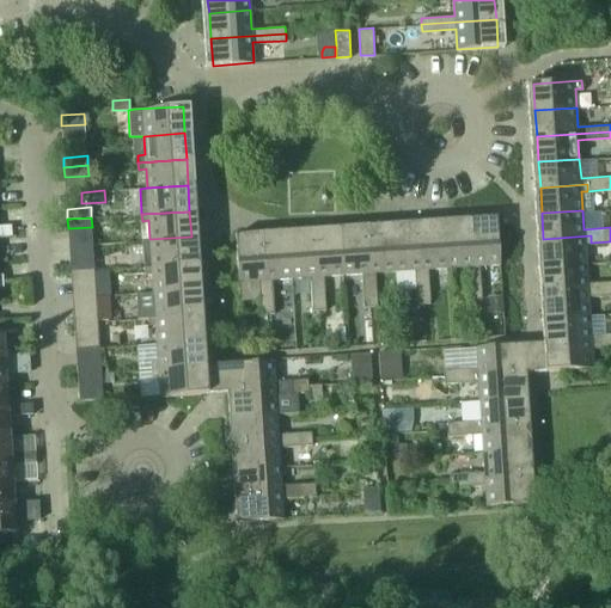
[(500,263),(498,225),(498,222),(470,225),(476,299),(482,299),(480,264),(500,263)]
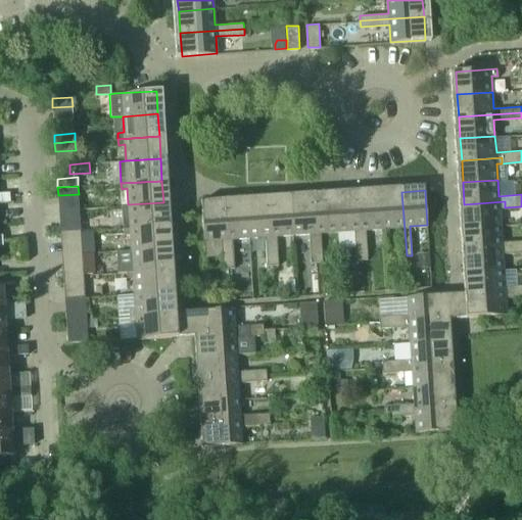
[(0,201),(10,200),(9,192),(0,192),(0,201)]
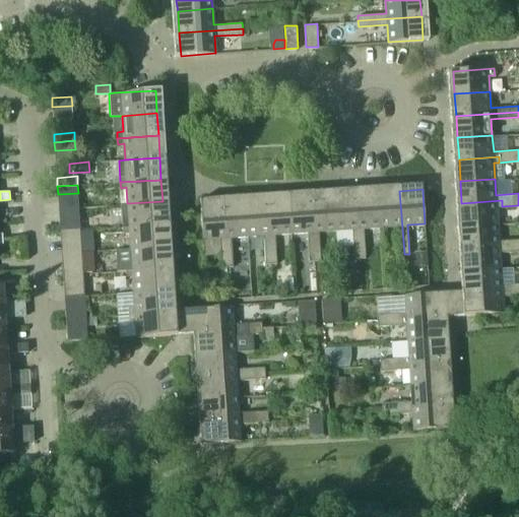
[(399,191),(378,192),(380,227),(396,225),(398,255),(404,254),(399,191)]
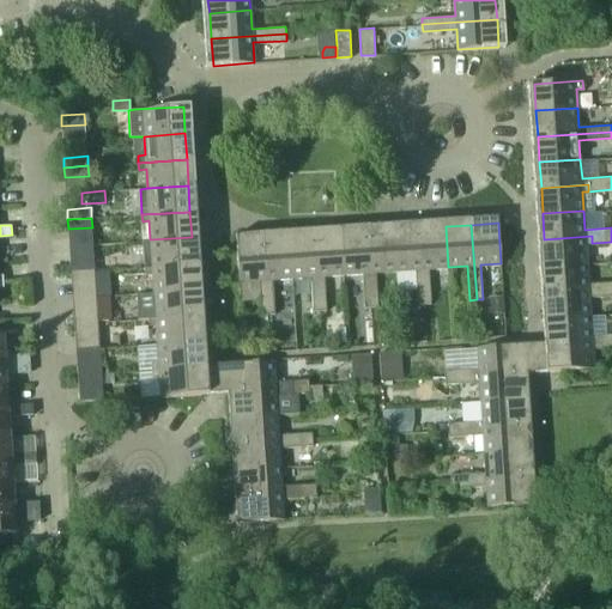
[(429,268),(448,267),(446,226),(419,227),(424,303),(431,303),(429,268)]
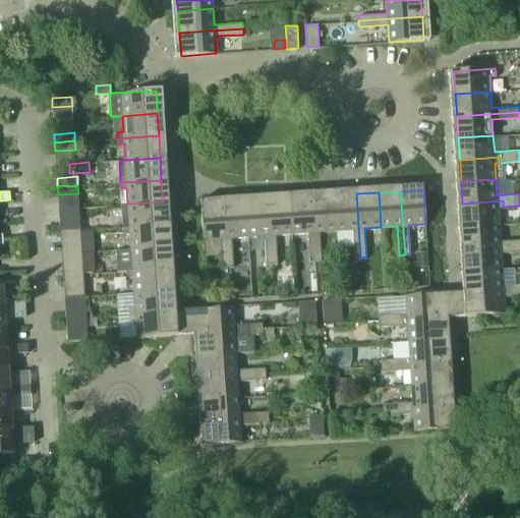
[(356,193),(334,195),(337,230),(353,229),(355,259),(360,257),(356,193)]
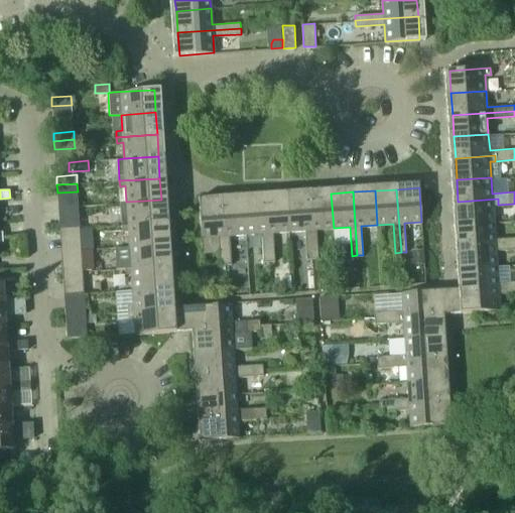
[(331,194),(308,195),(313,258),(318,258),(316,229),(334,228),(331,194)]
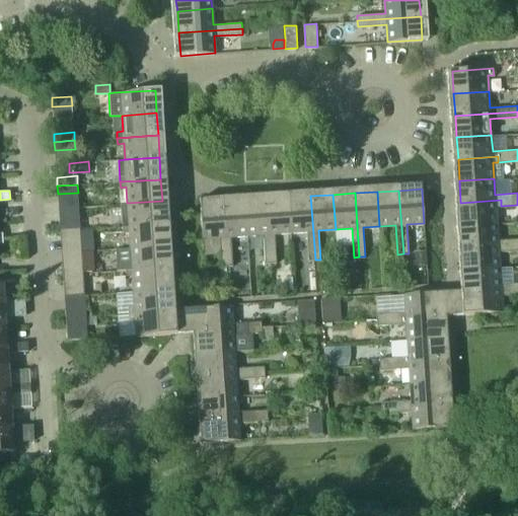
[(308,261),(315,260),(310,196),(289,198),(291,232),(307,231),(308,261)]
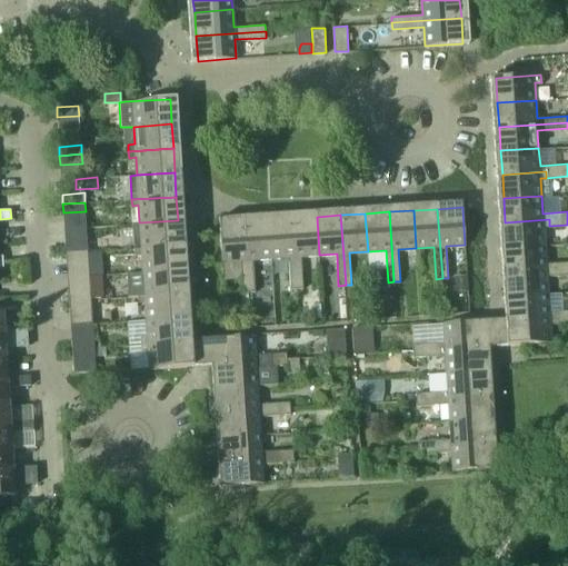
[(317,217),(292,218),(297,288),(304,288),(301,256),(319,255),(317,217)]
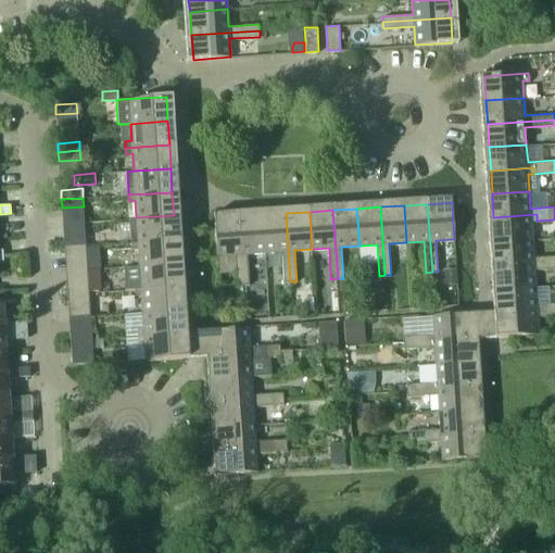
[(284,281),(290,281),(286,213),(262,215),(265,252),(281,251),(284,281)]
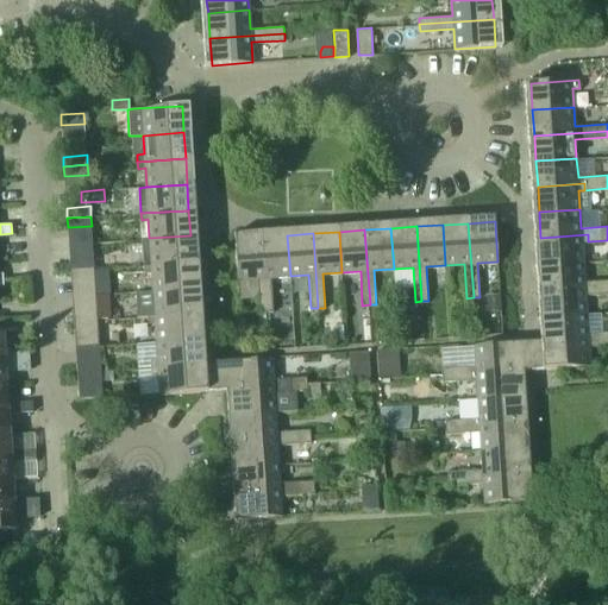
[(588,234),(540,238),(543,264),(583,262),(582,241),(588,241),(588,234)]
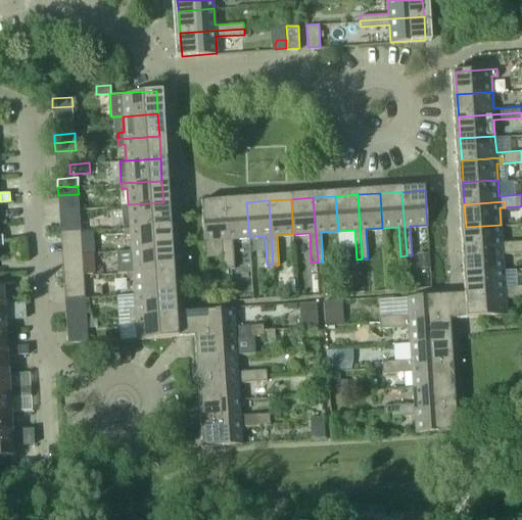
[(124,228),(164,225),(163,202),(128,204),(123,205),(124,228)]
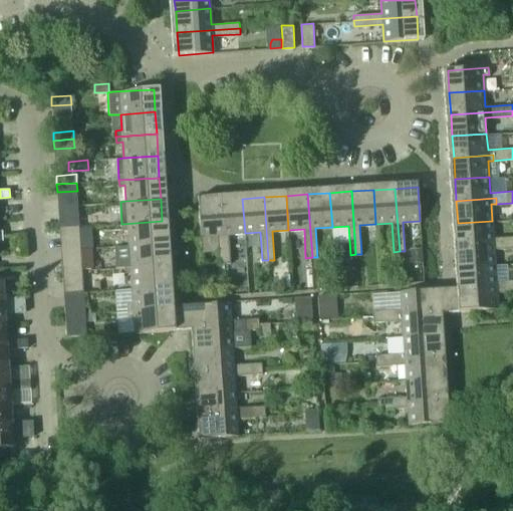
[(242,199),(221,200),(225,263),(230,263),(229,234),(245,233),(242,199)]
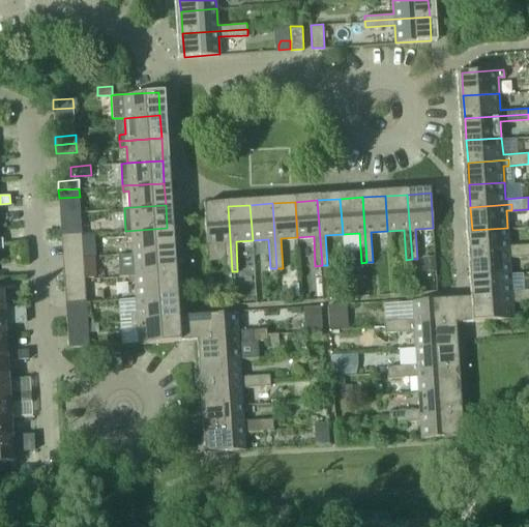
[(226,271),(232,271),(228,206),(204,208),(206,243),(224,242),(226,271)]
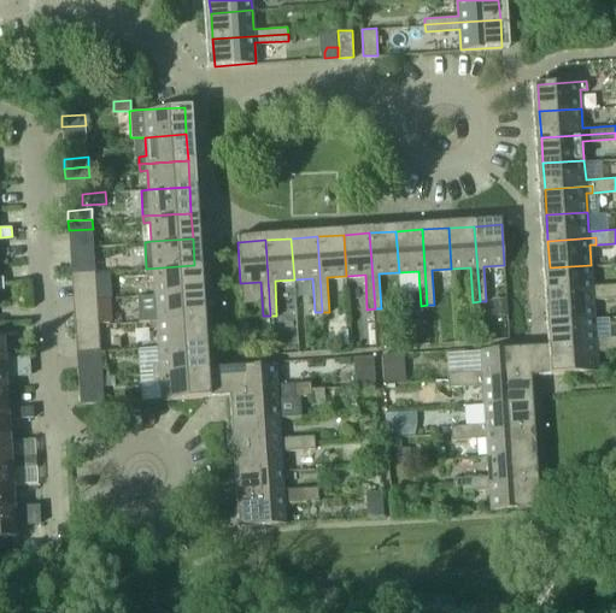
[(71,264),(71,273),(95,272),(94,261),(71,264)]
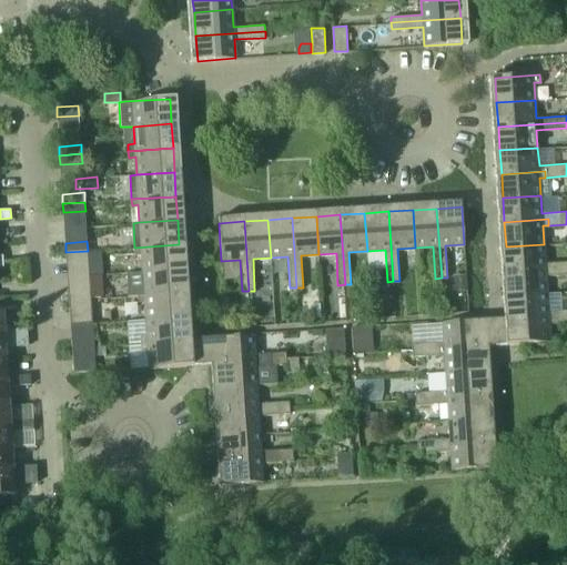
[(142,271),(181,269),(179,244),(134,248),(134,254),(141,253),(142,271)]
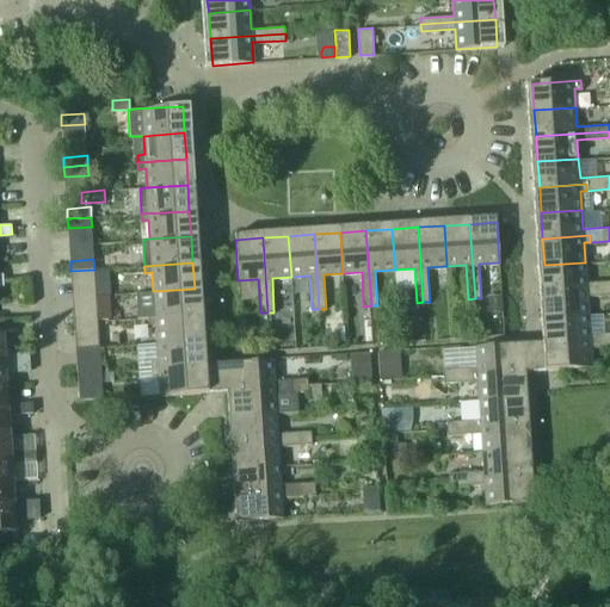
[(544,265),(546,291),(609,286),(609,279),(586,282),(585,262),(544,265)]
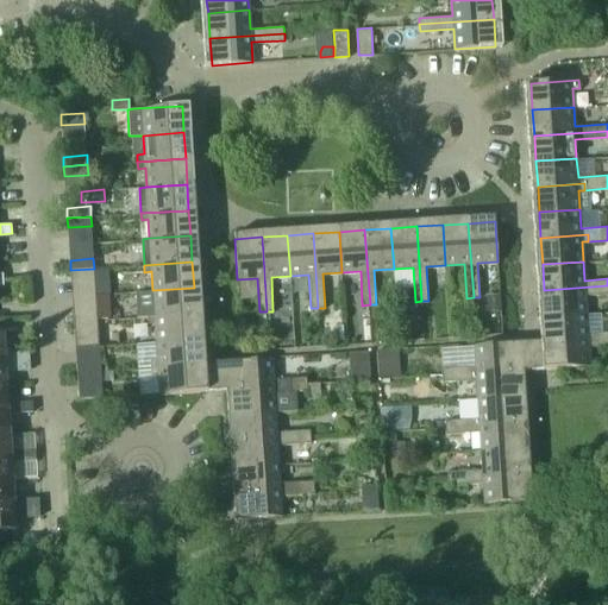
[(70,270),(71,279),(95,278),(94,269),(70,270)]
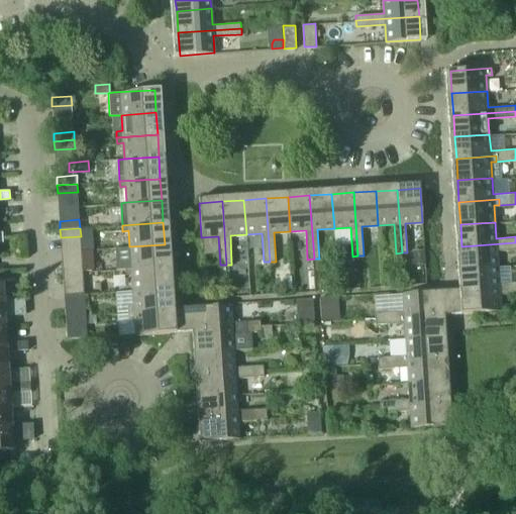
[(515,242),(461,246),(463,269),(498,266),(497,250),(515,248),(515,242)]
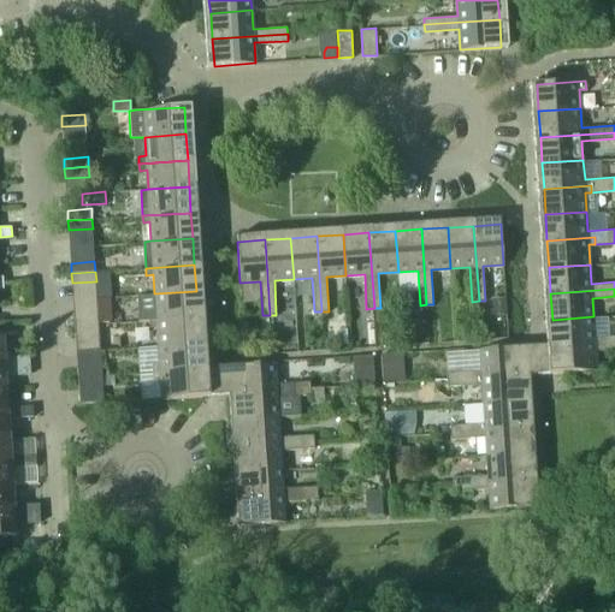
[(149,320),(197,316),(196,291),(154,293),(155,313),(148,313),(149,320)]
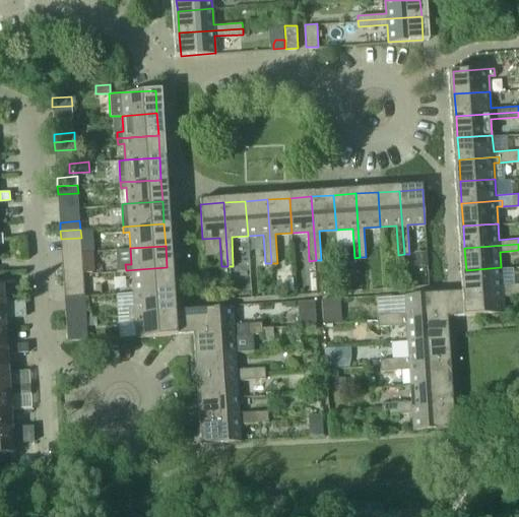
[(63,274),(83,273),(82,264),(62,266),(63,274)]
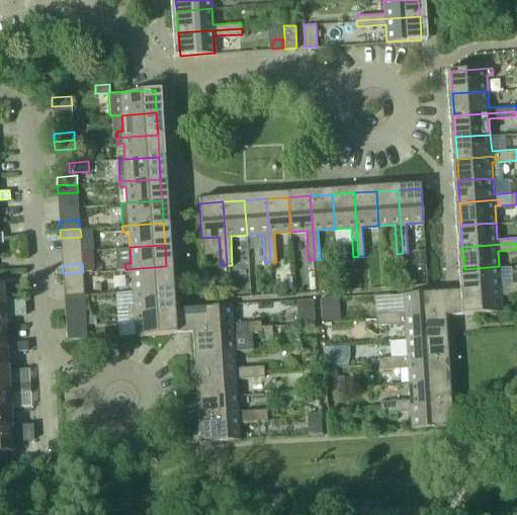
[(133,290),(167,288),(166,266),(125,269),(125,275),(132,274),(133,290)]
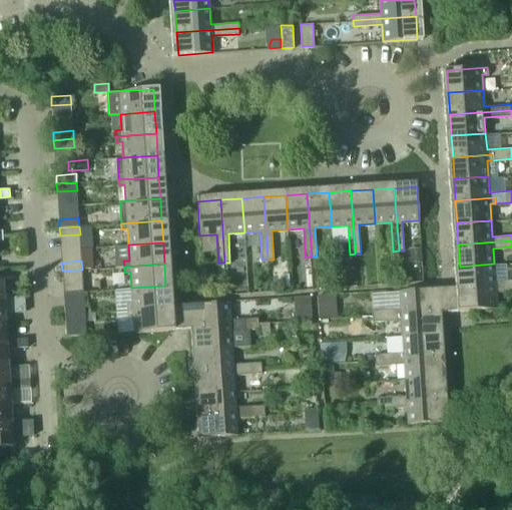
[(460,267),(461,288),(501,286),(501,291),(511,290),(511,279),(495,280),(494,264),(460,267)]
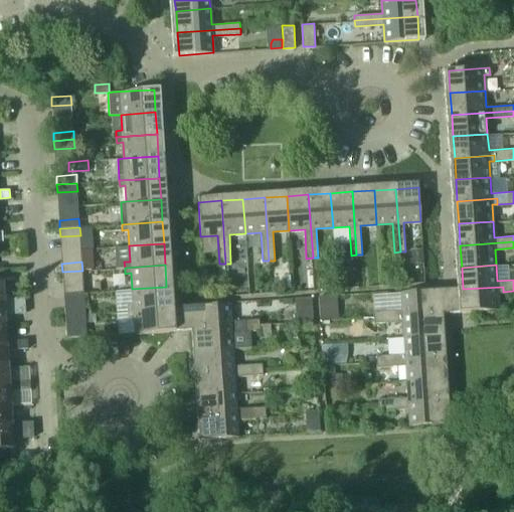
[(62,272),(62,278),(62,280),(82,279),(82,271),(62,272)]
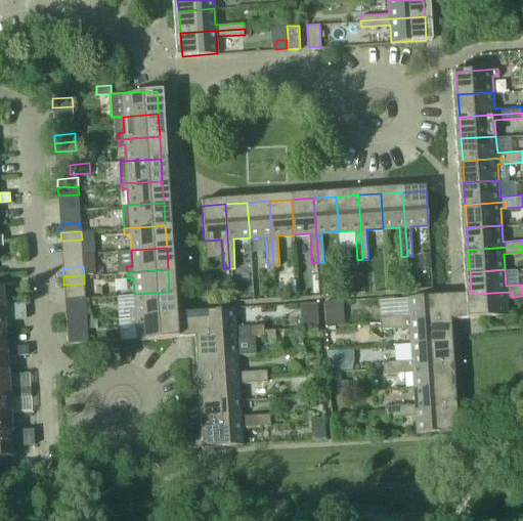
[(0,308),(15,308),(15,303),(4,303),(3,287),(0,287),(0,308)]
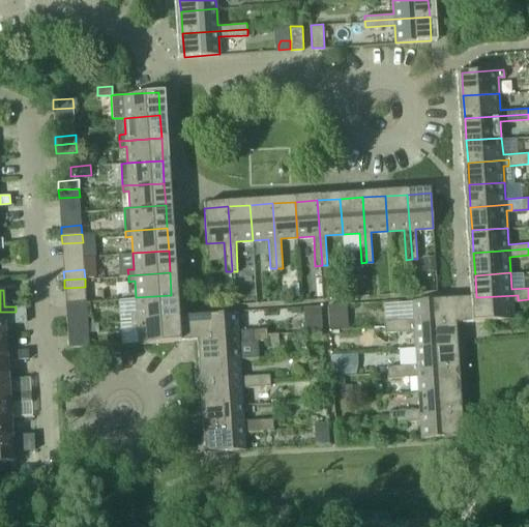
[(173,317),(173,316),(171,295),(136,297),(136,298),(124,299),(125,315),(130,314),(131,320),(173,317)]
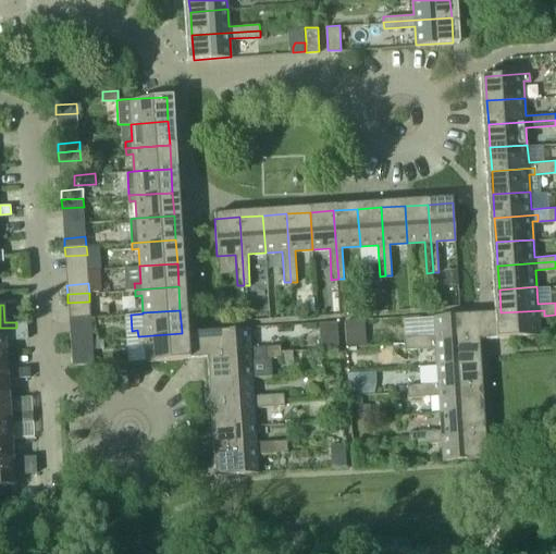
[(539,317),(544,316),(544,310),(501,312),(503,337),(540,335),(539,317)]
